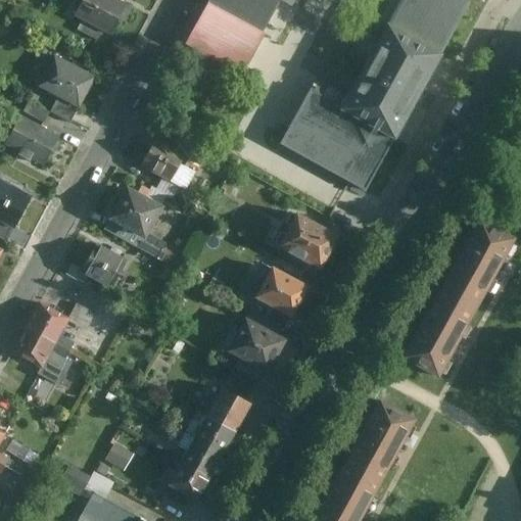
[(87,0),(79,16),(86,19),(106,30),(116,35),(133,4),(125,0),(87,0)]
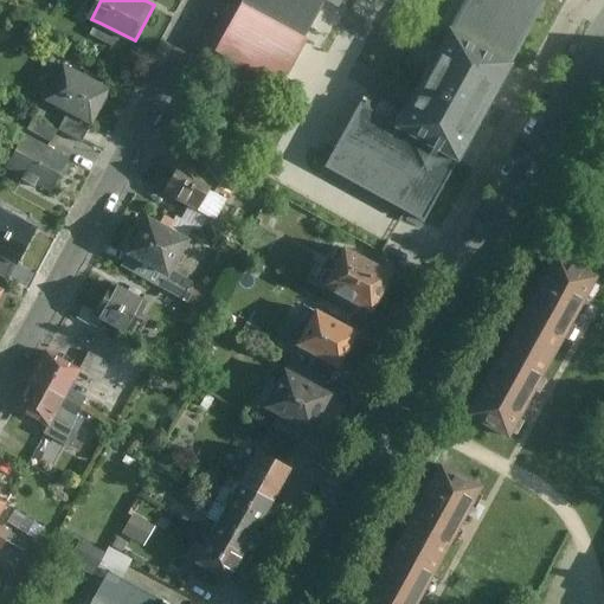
[(282,84),(327,0),(238,0),(213,47),(282,84)]
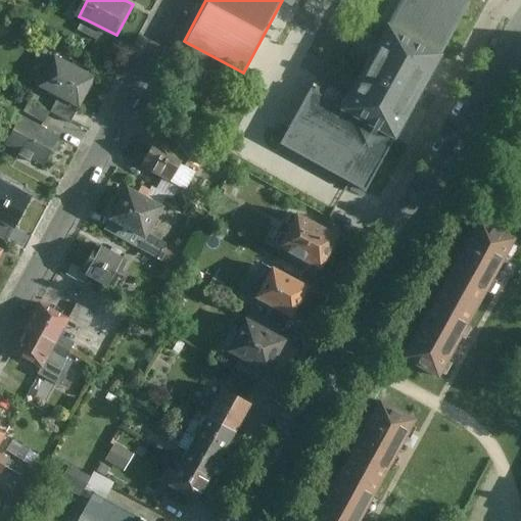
[(313,82),(278,143),(365,189),(470,0),(399,0),(343,99),(313,82)]
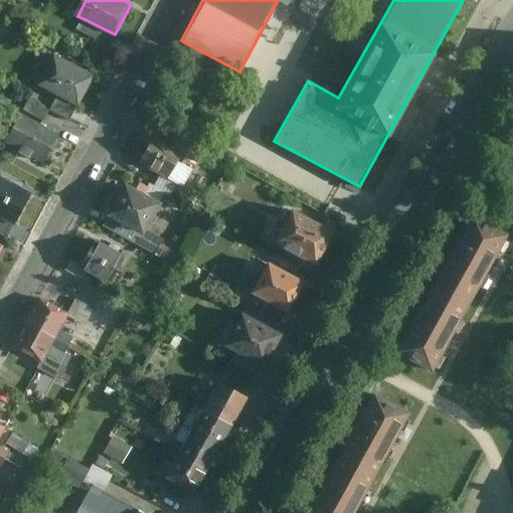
[(105,29),(84,19),(79,29),(99,39),(105,29)]
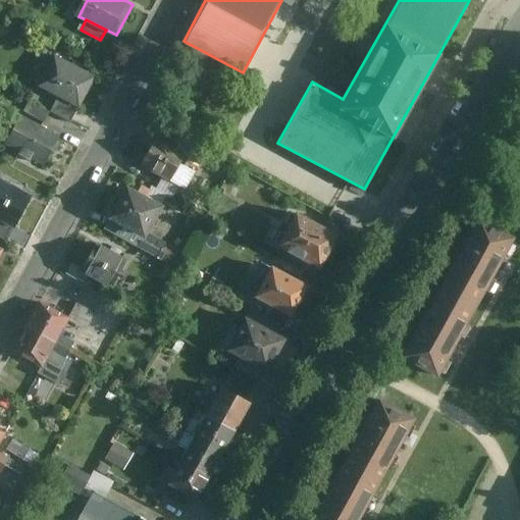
[(99,76),(59,55),(42,87),(62,97),(83,108),(99,76)]
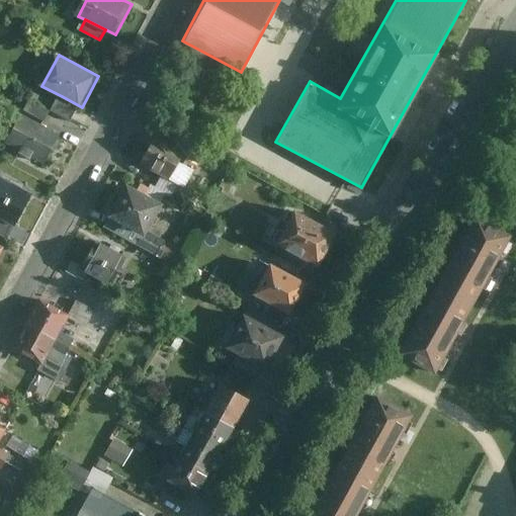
[(62,96),(52,113),(73,123),(82,107),(62,96)]
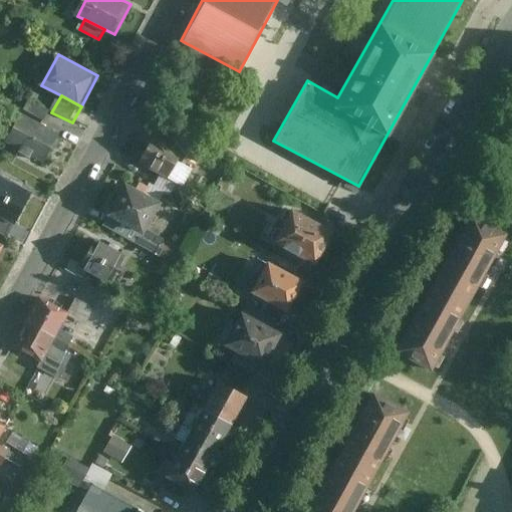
[(31,101),(24,113),(44,124),(51,112),(31,101)]
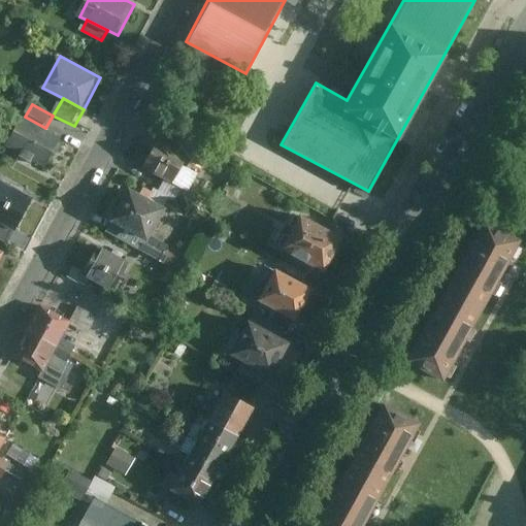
[(45,128),(25,117),(8,145),(48,169),(66,140),(45,128)]
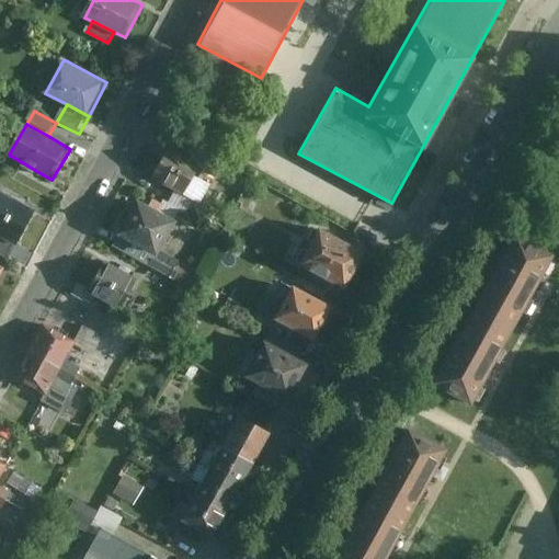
[(202,169),(168,150),(151,180),(185,198),(202,169)]
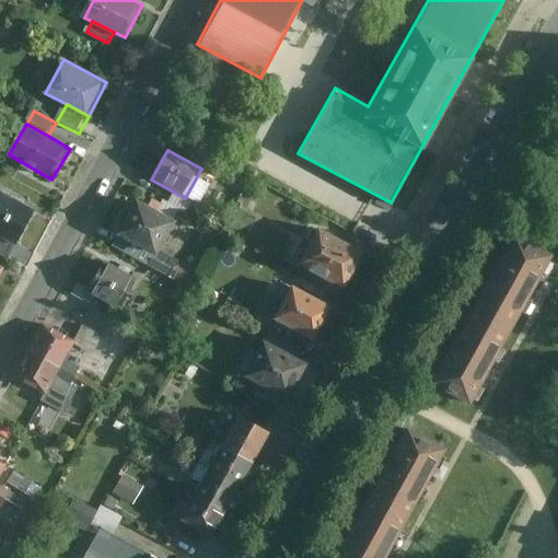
[(0,235),(20,245),(39,210),(3,190),(6,187),(0,184),(0,235)]
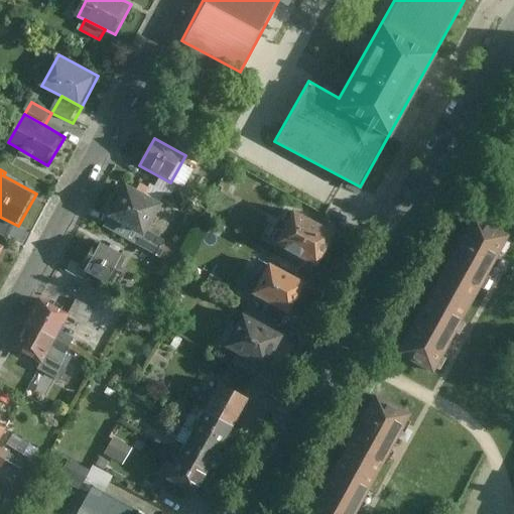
[(159,204),(122,183),(104,217),(141,237),(159,204)]
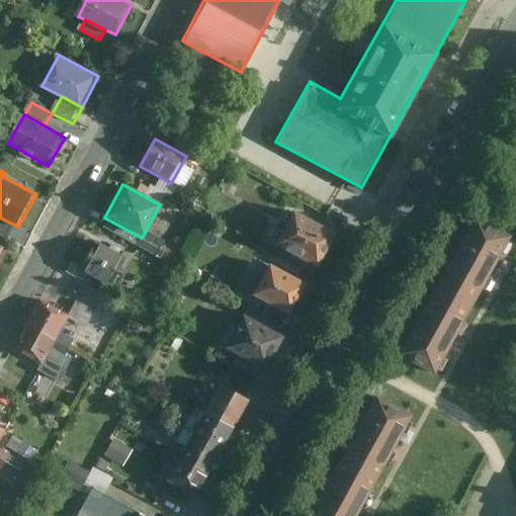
[(334,233),(290,208),(271,244),(316,267),(334,233)]
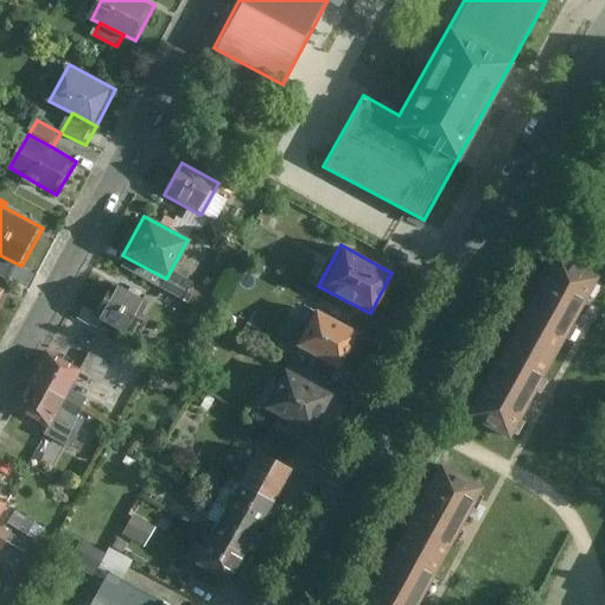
[(558,254),(513,337),(555,360),(600,276),(558,254)]
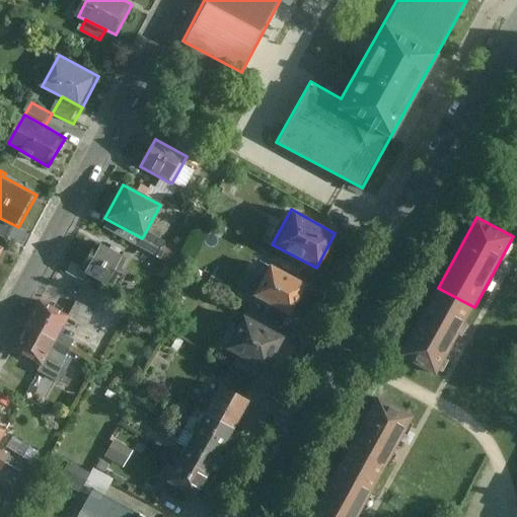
[(18,227),(0,218),(0,235),(11,241),(18,227)]
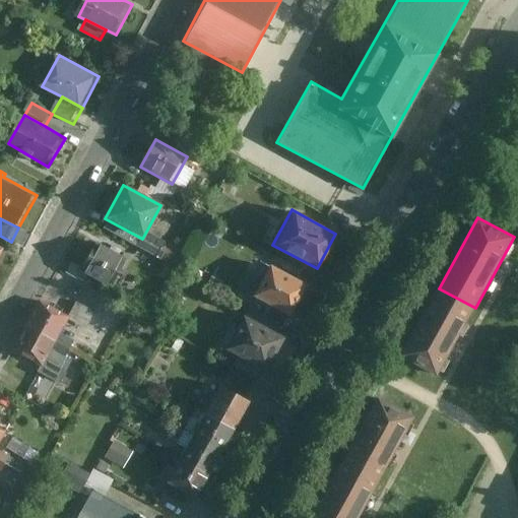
[(129,261),(98,245),(82,273),(114,290),(129,261)]
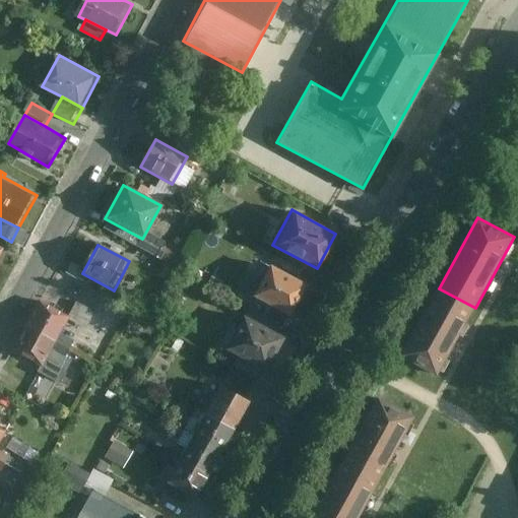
[(306,284),(267,265),(252,297),(290,317),(306,284)]
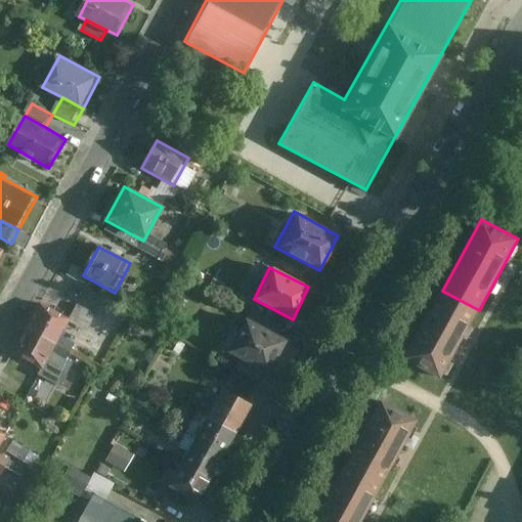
[(442,291),(403,361),(440,381),(479,310),(442,291)]
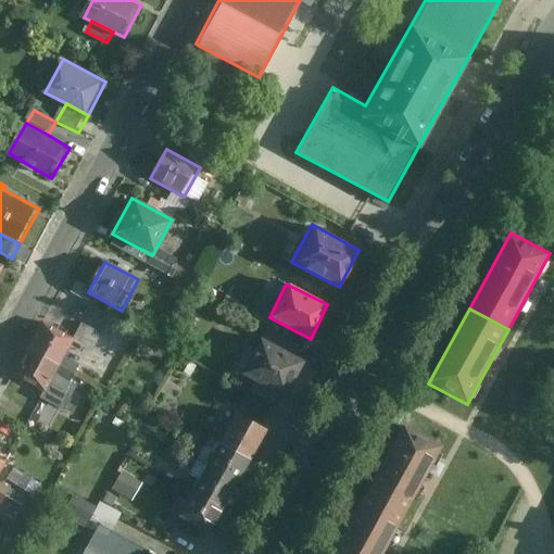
[(13,374),(43,392),(73,341),(42,324),(13,374)]
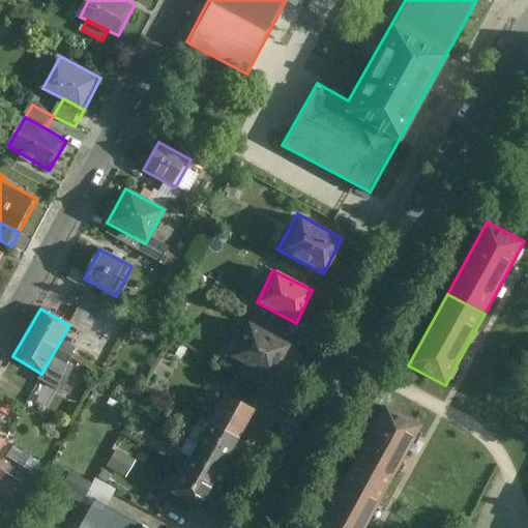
[(289,345),(245,322),(227,358),(241,367),(265,379),(270,381),(289,345)]
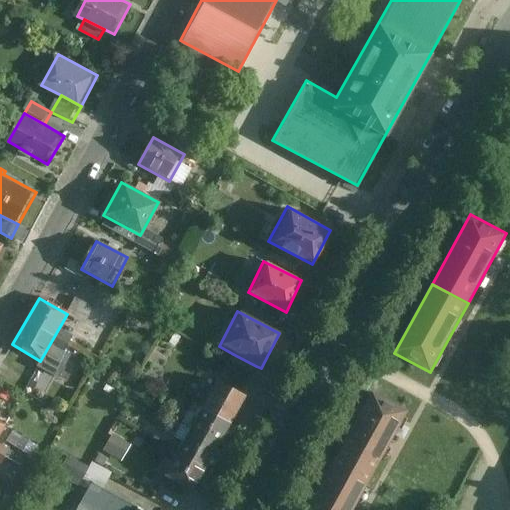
[(233,354),(226,368),(248,380),(256,366),(233,354)]
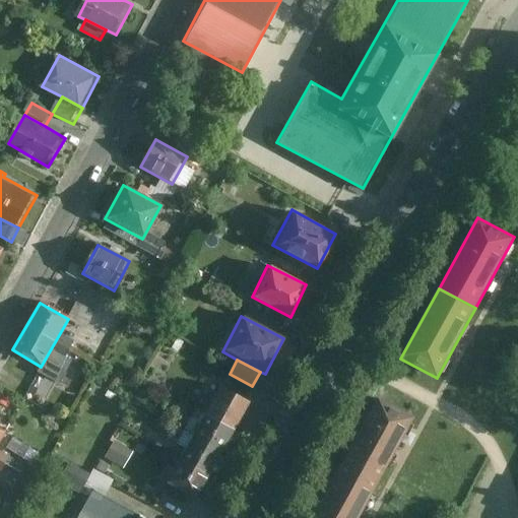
[(230,374),(221,389),(244,401),(252,386),(230,374)]
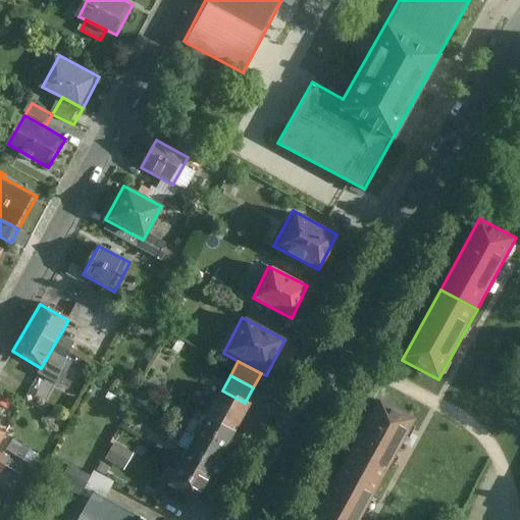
[(219,388),(204,417),(235,432),(250,405),(245,403),(222,391),(219,388)]
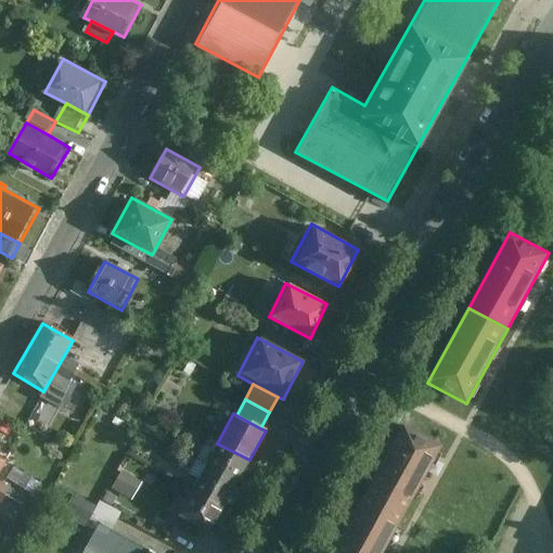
[(401,425),(363,494),(403,516),(441,447),(401,425)]
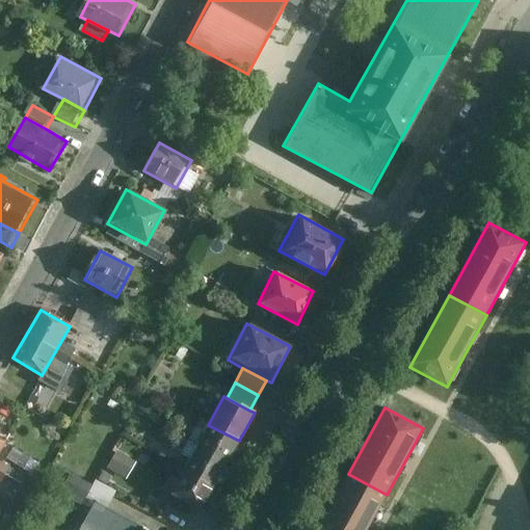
[(208,425),(196,447),(227,464),(239,441),(208,425)]
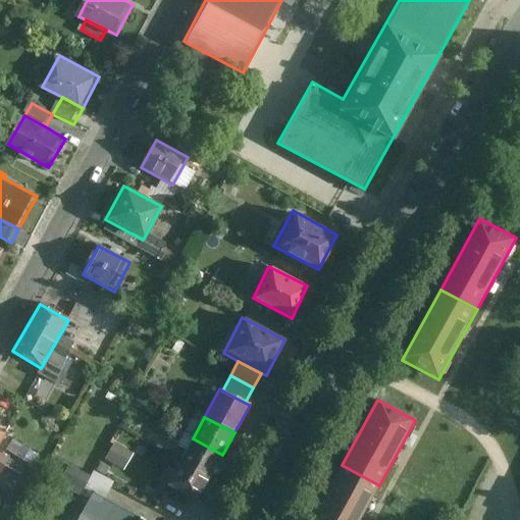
[(193,438),(179,462),(210,478),(222,455),(193,438)]
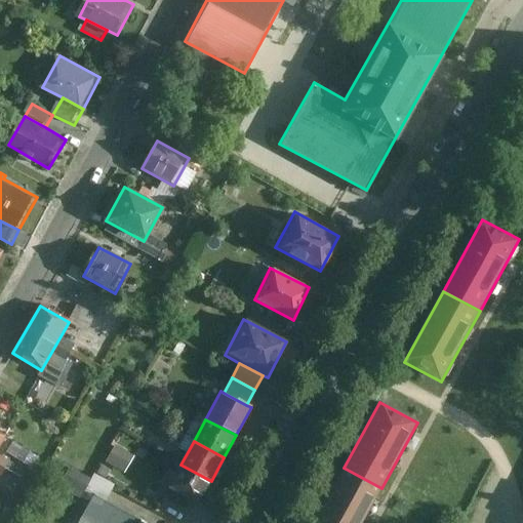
[(169,487),(199,504),(211,481),(180,465),(169,487)]
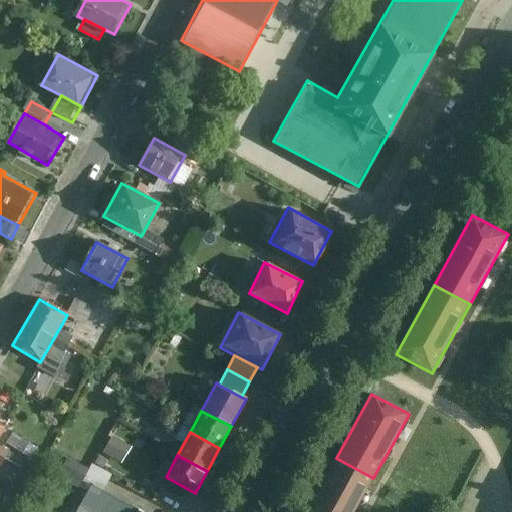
[(336,458),(306,511),(353,511),(373,478),(336,458)]
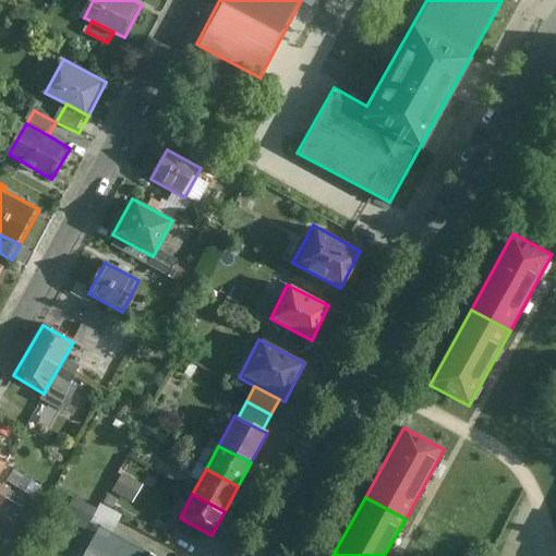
[(96,512),(74,500),(64,520),(85,532),(96,512)]
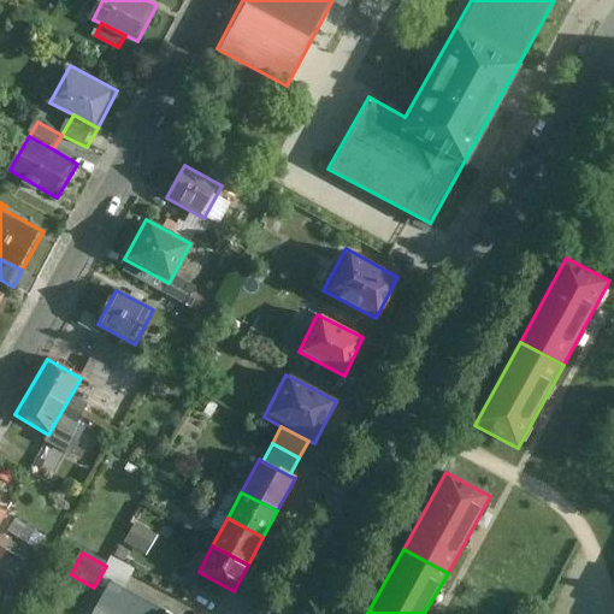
[(166,613),(108,583),(90,613),(166,613)]
